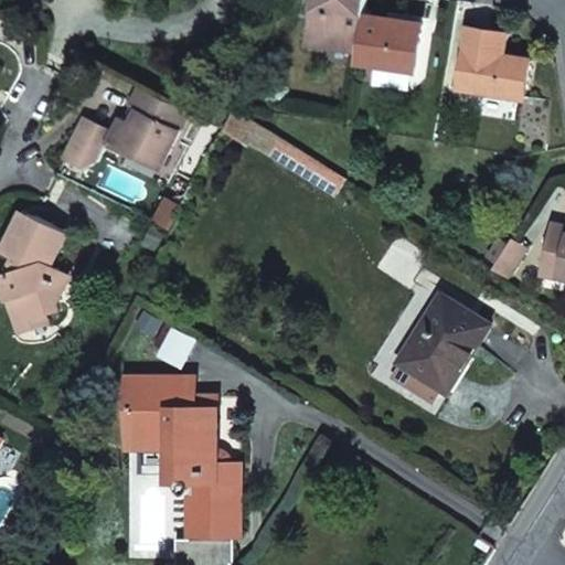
[(364,18),(366,0),(313,0),(308,45),(358,53),(364,18)]
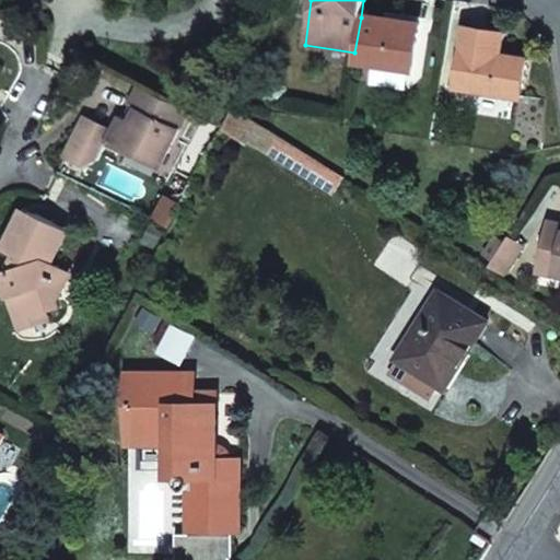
[(354,53),(353,63),(361,65),(359,81),(372,83),(372,81),(404,86),(406,71),(411,71),(418,26),(361,18),(354,53)]
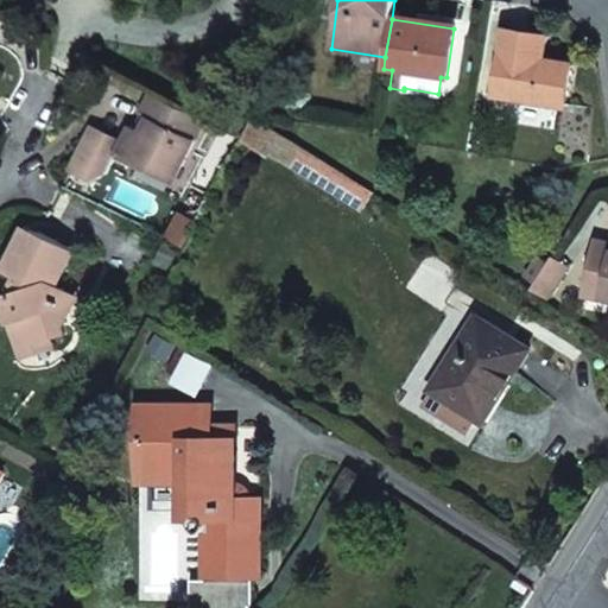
[(540,59),(543,37),(504,31),(494,95),(563,105),(570,64),(540,59)]
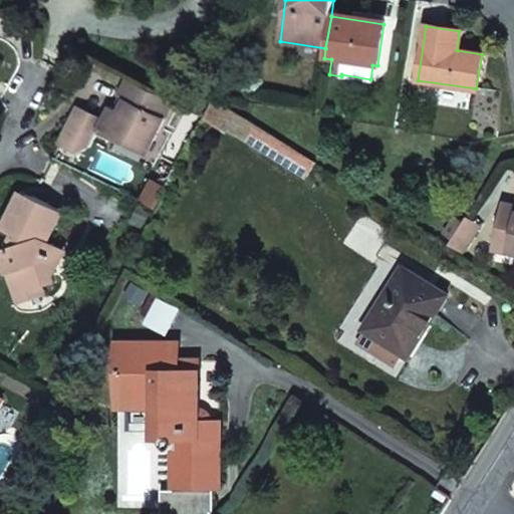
[(173,101),(131,79),(121,97),(126,100),(122,110),(112,105),(104,120),(100,130),(118,139),(120,135),(149,149),(173,101)]
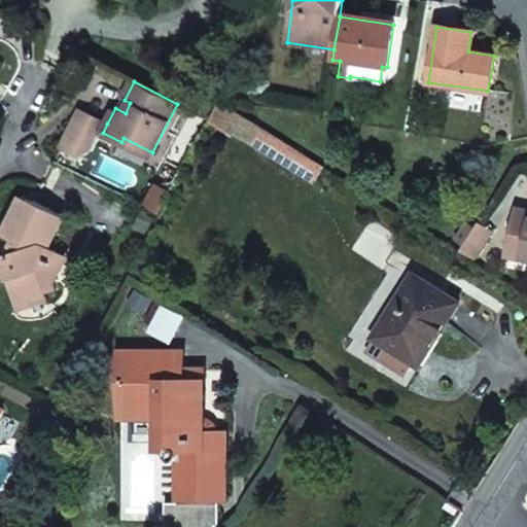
[(314,182),(323,168),(218,101),(210,116),(314,182)]
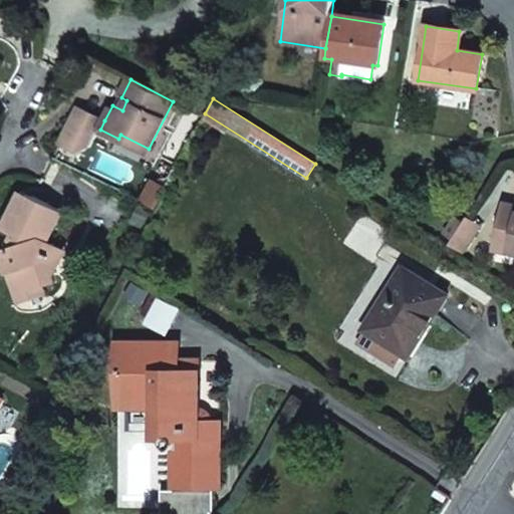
[(100,130),(104,120),(80,107),(77,112),(89,119),(97,123),(93,132),(97,135),(100,130)]
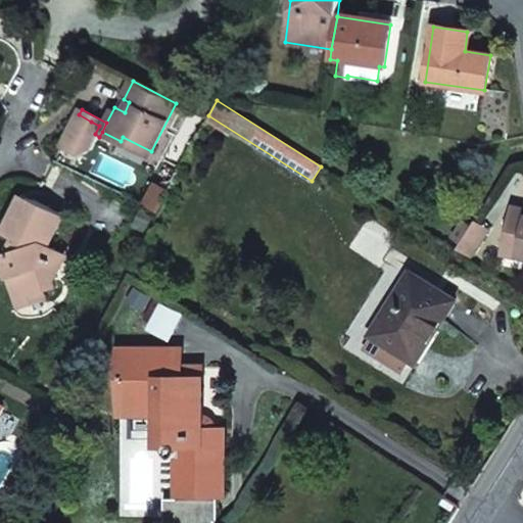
[(91,122),(79,114),(67,136),(61,146),(79,155),(93,148),(99,137),(95,134),(99,126),(91,122)]
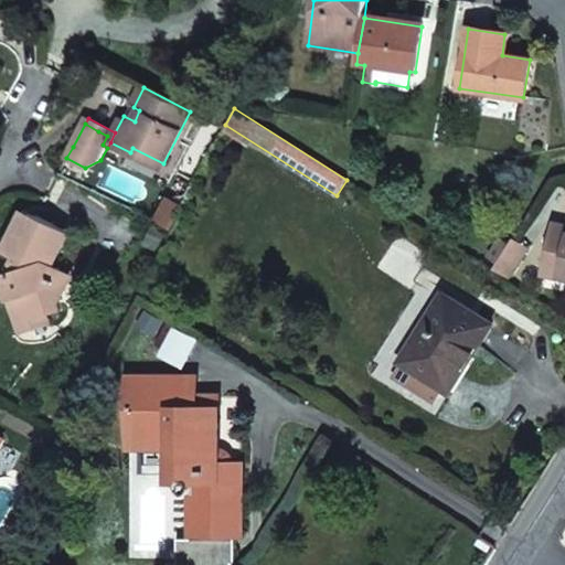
[(166,201),(156,221),(171,228),(181,209),(166,201)]
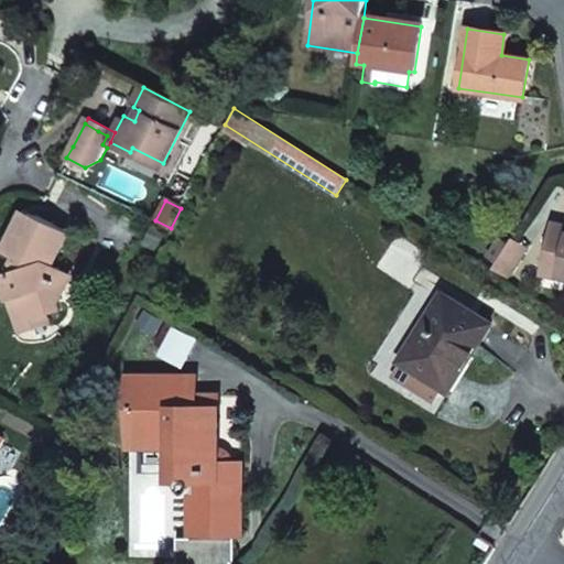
[(31,214),(24,210),(17,227),(22,230),(31,214)]
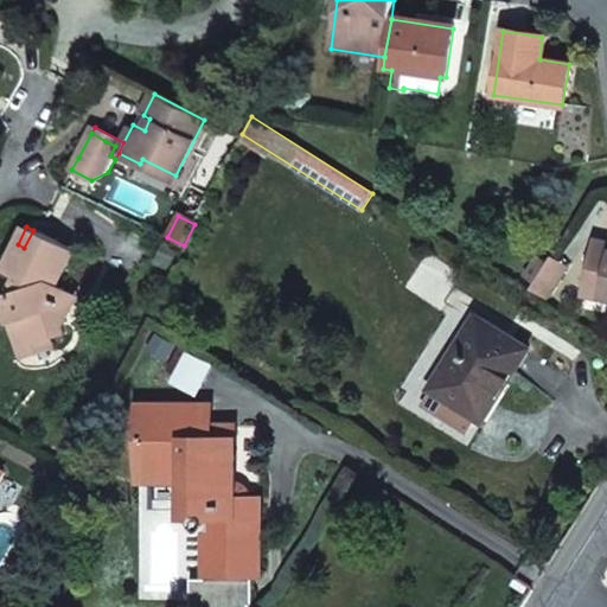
[(30,343),(50,336),(65,330),(63,324),(56,302),(64,286),(56,282),(74,249),(33,230),(24,248),(18,244),(6,268),(19,275),(11,292),(2,294),(12,321),(23,318),(30,343)]
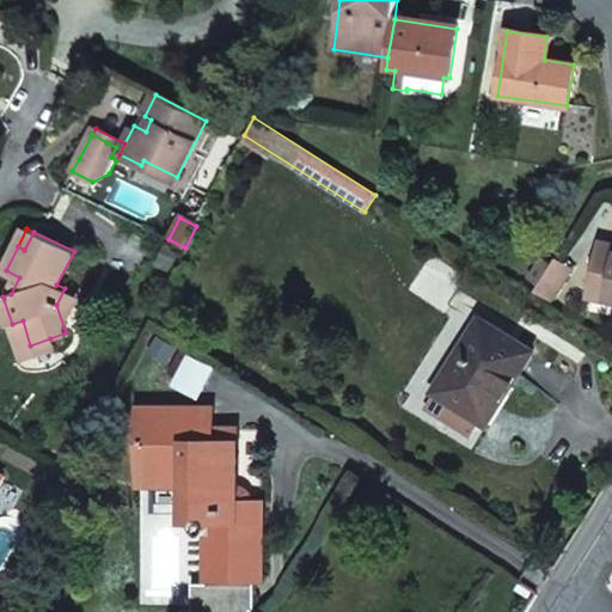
[(611,246),(600,245),(589,294),(611,299),(611,246)]
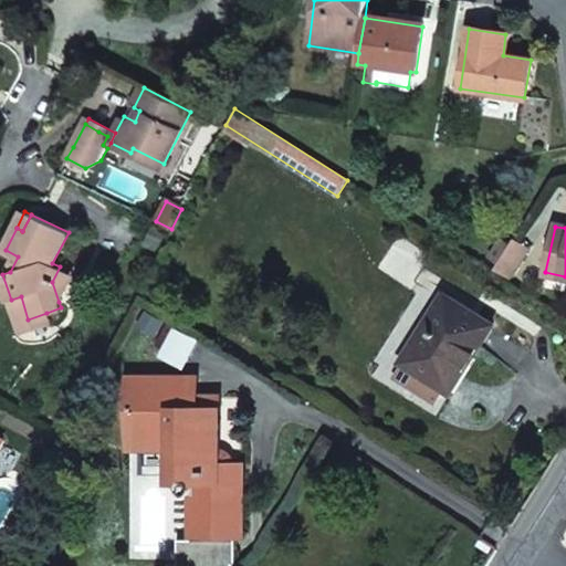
[(489,257),(499,263),(510,247),(499,240),(489,257)]
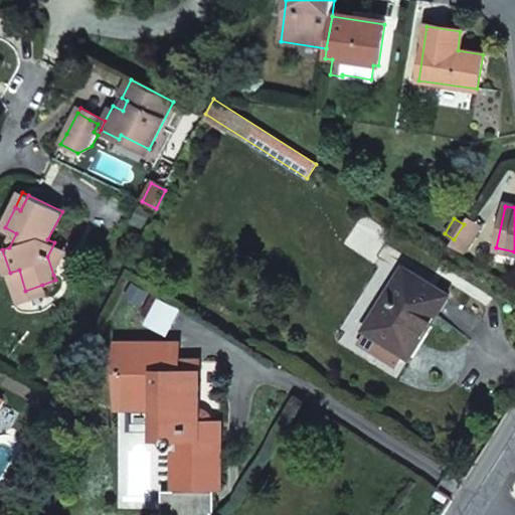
[(454,239),(451,244),(464,251),(480,226),(467,219),(464,224),(454,239)]
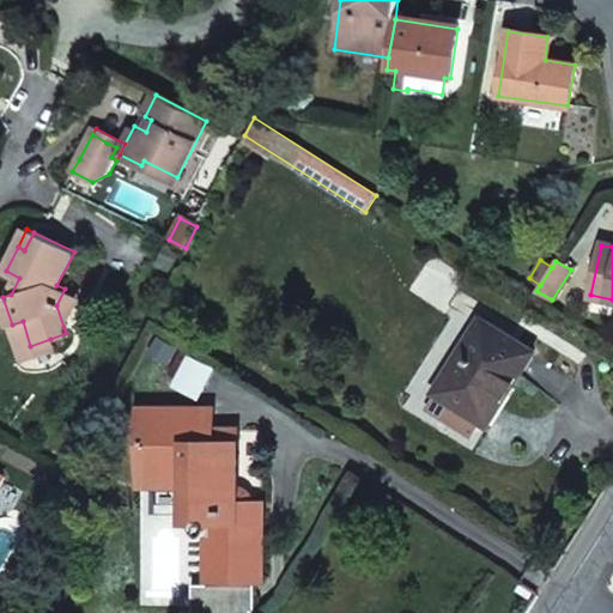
[(56,305),(64,327),(80,297),(65,289),(56,305)]
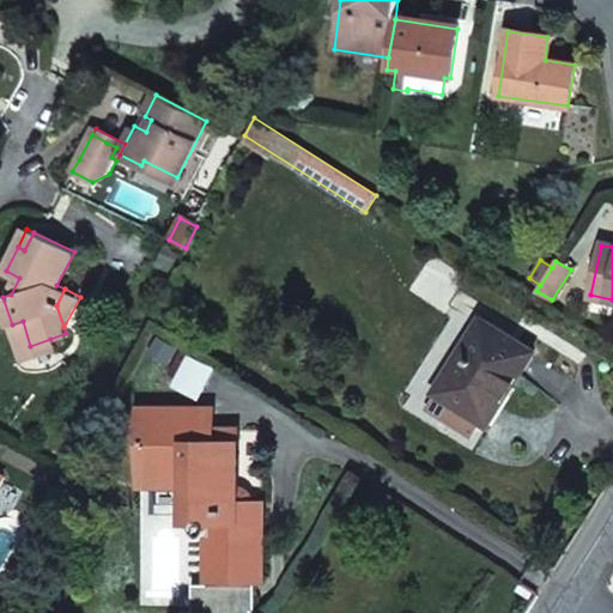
[(12,325),(24,360),(54,351),(50,339),(30,346),(23,321),(12,325)]
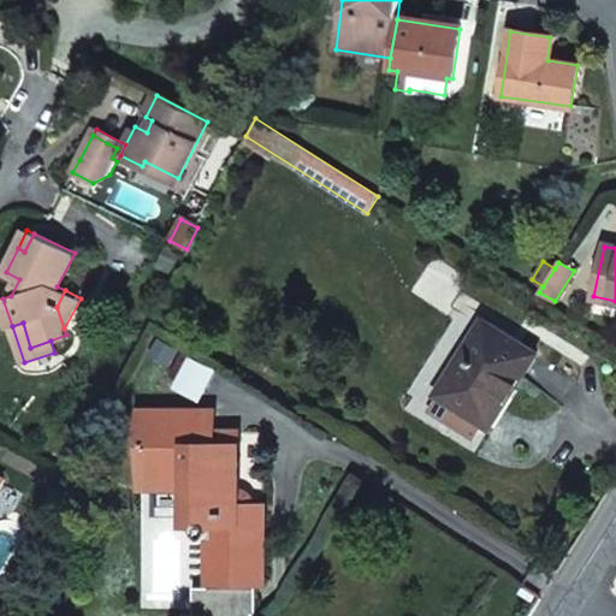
[(493,427),(537,355),(484,324),(439,396),(440,397),(431,413),(475,439),(486,422),(493,427)]
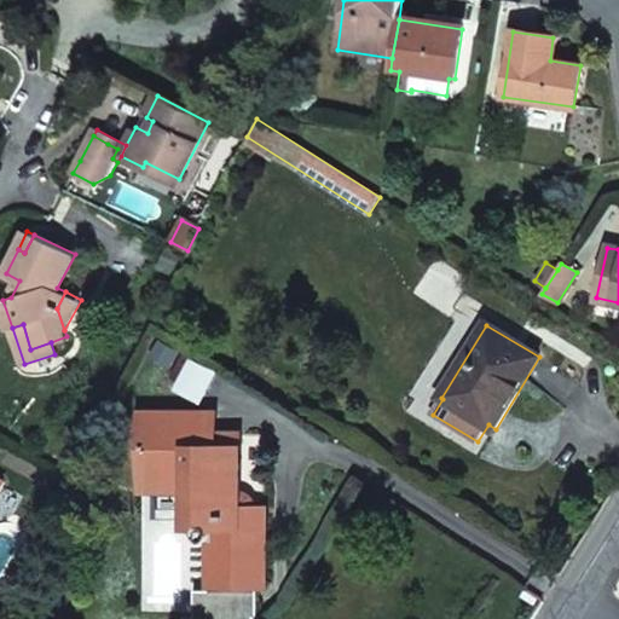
[(210,585),(265,585),(265,510),(254,510),(253,504),(252,501),(248,497),(243,496),(237,495),(236,433),(217,433),(217,412),(143,412),(143,481),(189,481),(189,489),(189,525),(195,525),(194,527),(192,530),(192,533),(194,537),(196,539),(201,541),(209,541),(210,585)]
